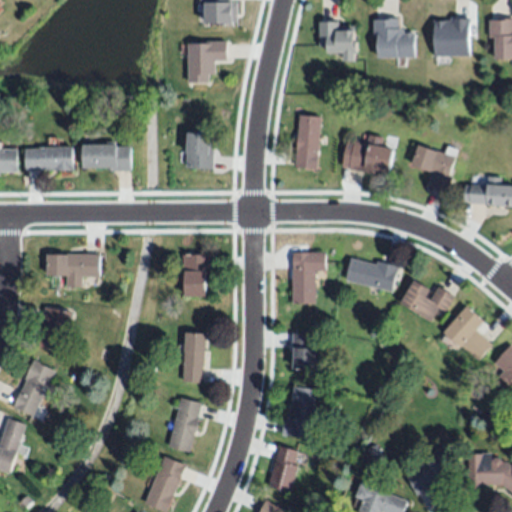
[(236,0),(235,22),(206,22),(206,0),(236,0)]
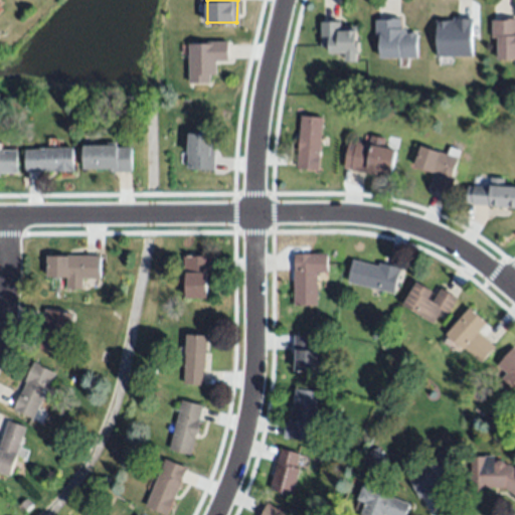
[(374,18),(399,16),(400,26),(404,26),(404,33),(415,32),(416,54),(380,56),(379,40),(376,41),(374,18)]
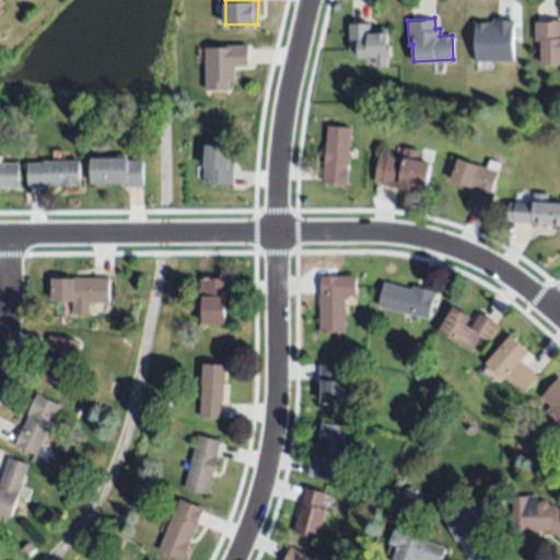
[(559,18),(559,60),(545,61),(545,41),(536,41),(535,19),(559,18)]
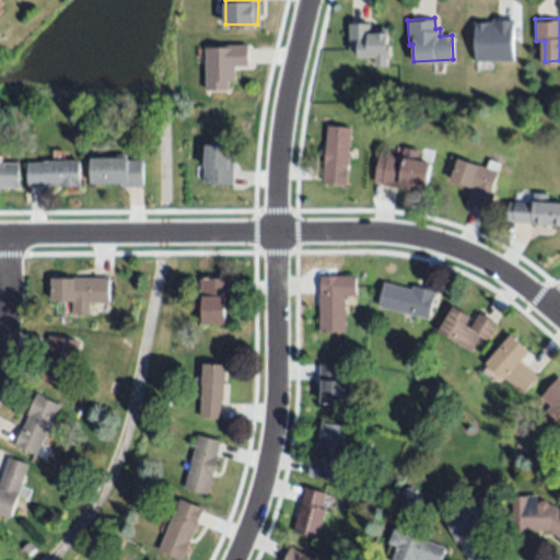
[(352,22),(373,22),(373,30),(392,30),(392,63),(380,63),(380,56),(362,56),(363,49),(352,49),(352,22)]
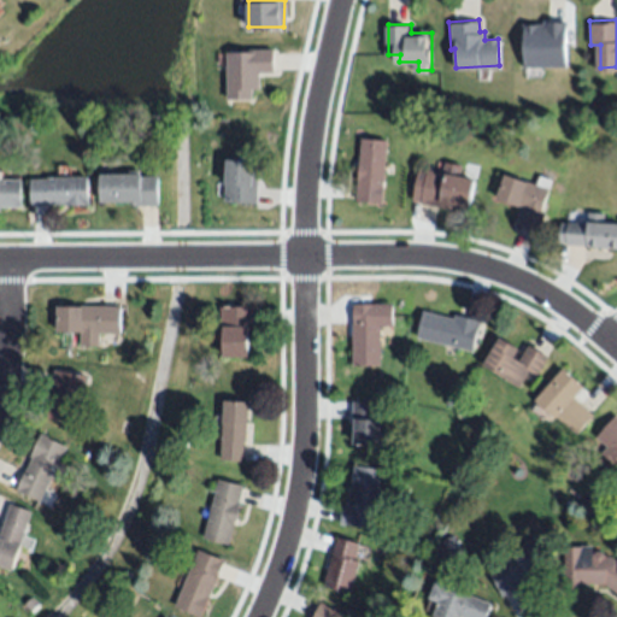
[(565,68),(564,24),(522,25),(523,69),(565,68)]
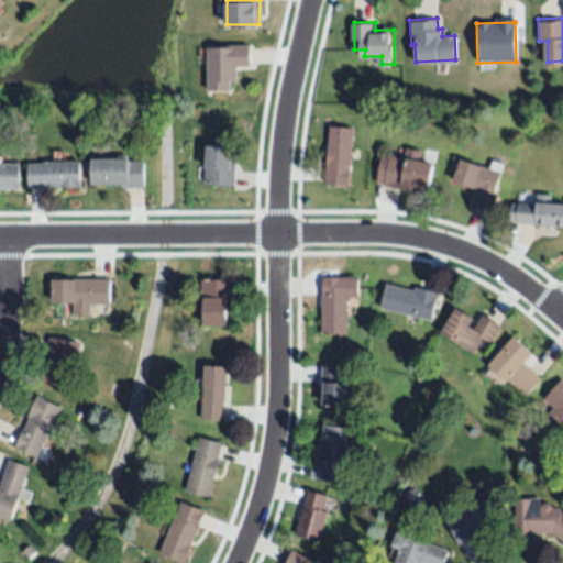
[(251,45),(250,64),(238,64),(238,79),(232,79),(232,88),(207,87),(209,44),(251,45)]
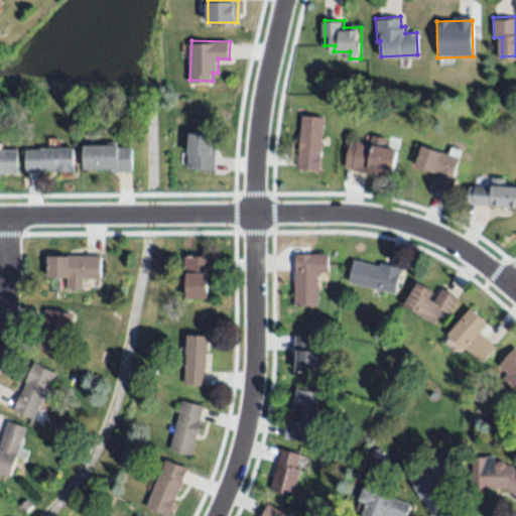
[(343,99),(342,106),(335,105),(336,98),(343,99)]
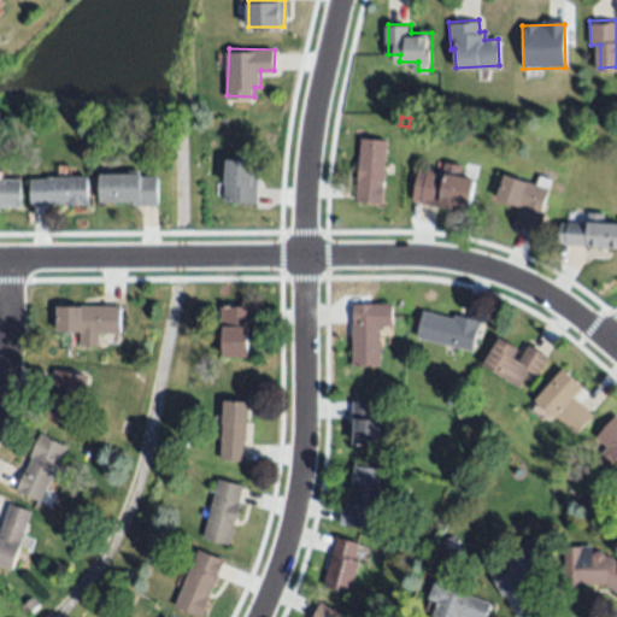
[(382,204),(356,201),(360,139),(386,140),(382,204)]
